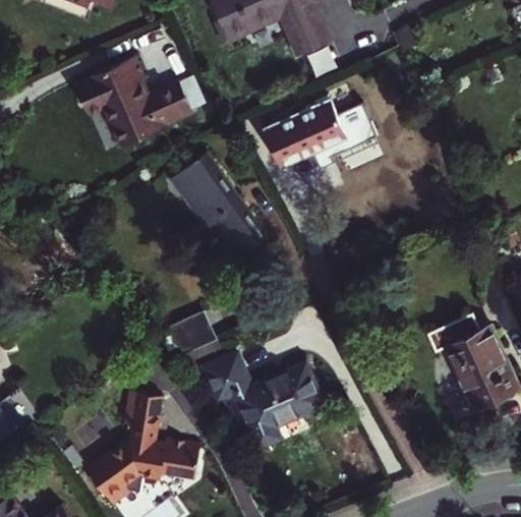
[(299,60),(330,47),(316,16),(312,17),(308,7),(316,3),(315,0),(211,0),(223,26),(248,15),(254,31),(283,18),(288,29),(286,30),(299,60)]
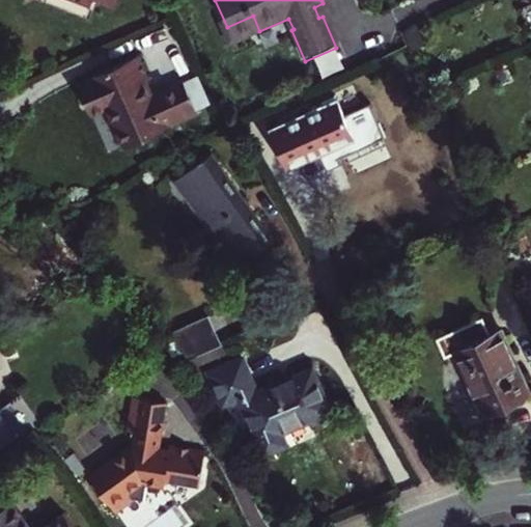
[(530,7),(521,12),(530,34),(530,33),(530,7)]
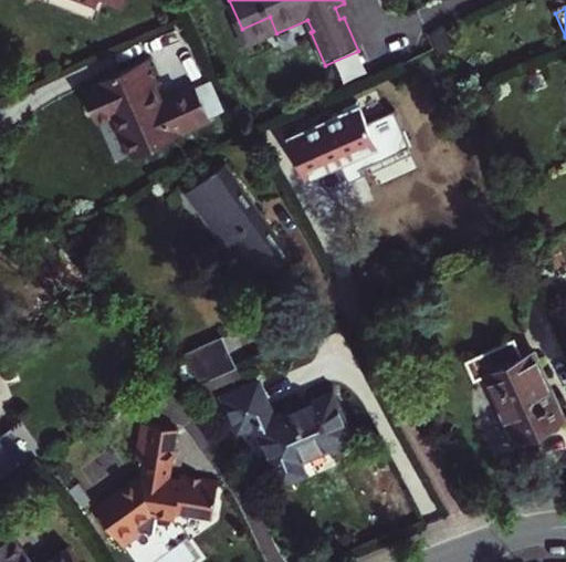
[(270,17),(242,29),(249,45),(276,33),(270,17)]
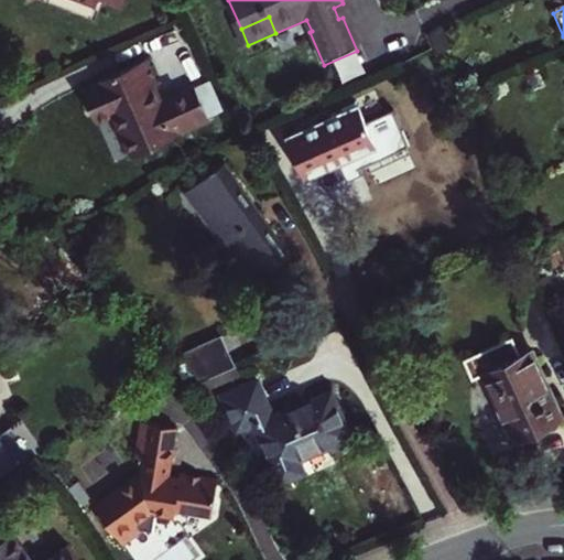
[(429,39),(434,51),(446,45),(441,33),(429,39)]
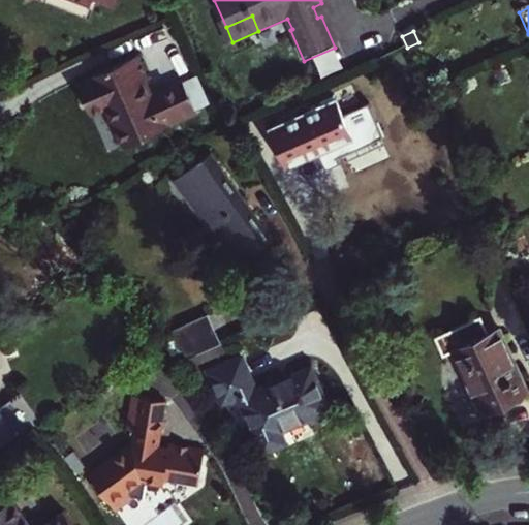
[(109,109),(125,148),(180,123),(179,121),(195,114),(182,84),(151,97),(145,83),(149,81),(139,58),(95,78),(96,80),(80,87),(92,116),(109,109)]
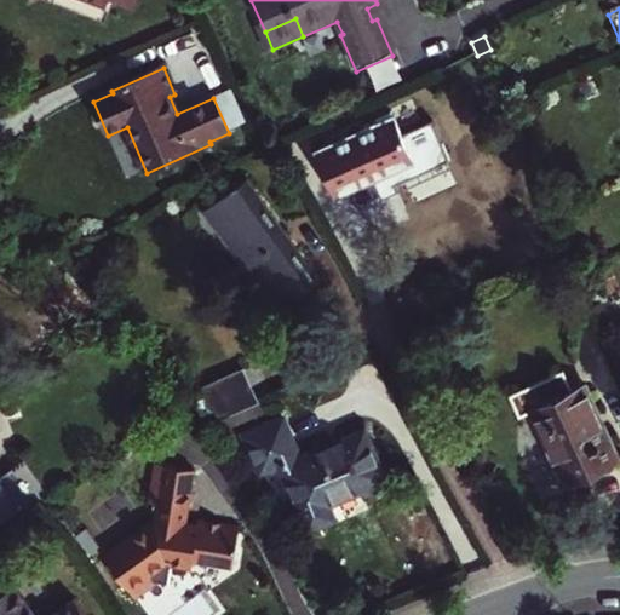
[(395,119),(316,155),(337,200),(415,164),(395,119)]
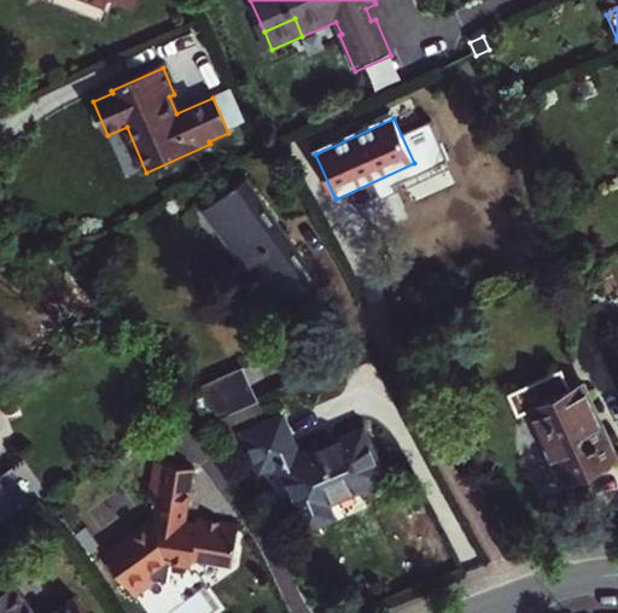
[(209,141),(210,144),(229,135),(228,133),(209,141)]
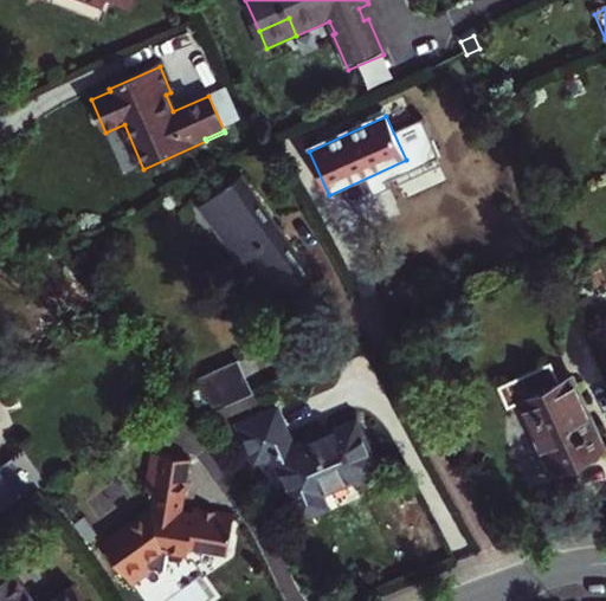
[(244,280),(264,308),(308,276),(239,180),(201,206),(250,277),(244,280)]
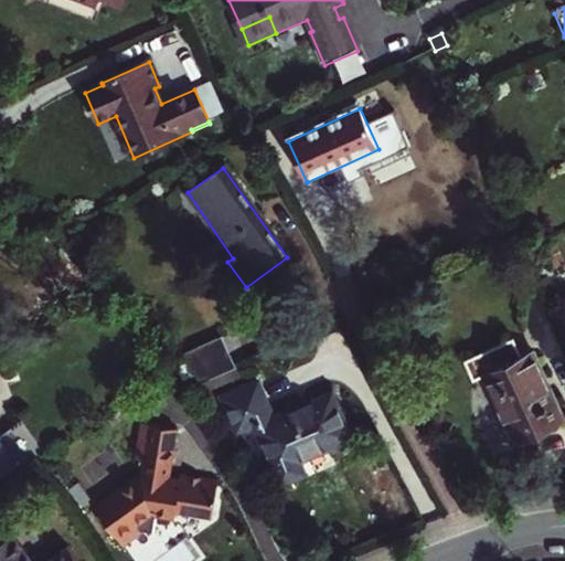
[(473,378),(483,373),(515,443),(564,420),(564,419),(534,351),(522,357),(514,338),(466,360),(473,378)]
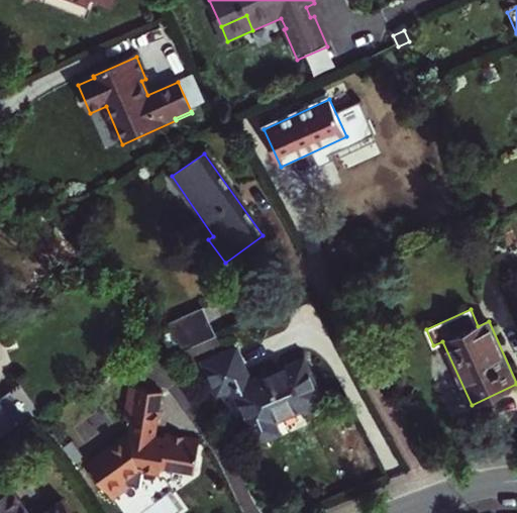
[(201,311),(170,325),(181,351),(213,337),(201,311)]
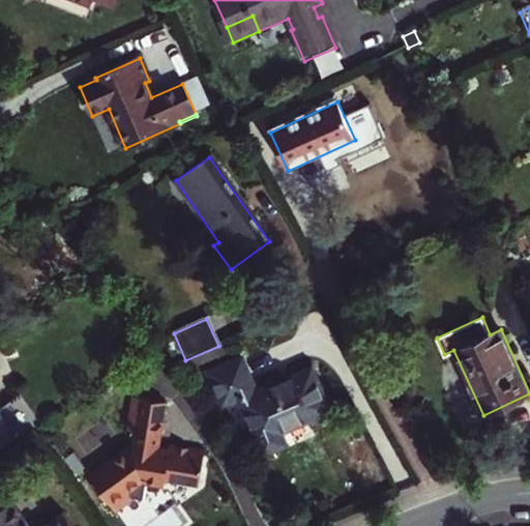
[(282,431),(330,410),(313,367),(256,388),(243,358),(212,372),(226,405),(241,399),(265,455),(287,444),(282,431)]
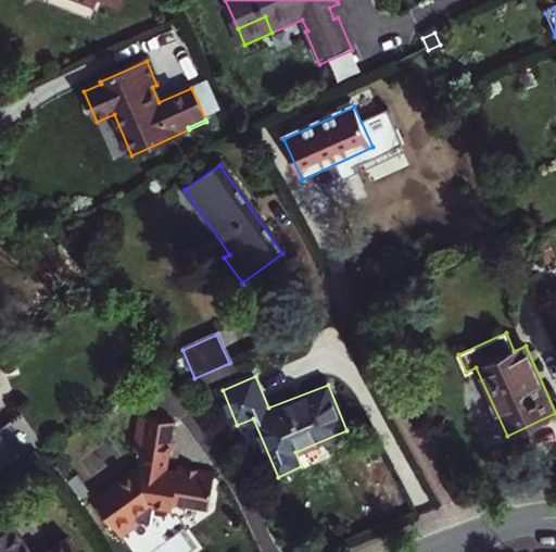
[(153,509),(173,511),(173,505),(209,510),(213,473),(176,468),(175,473),(166,472),(172,423),(139,418),(135,453),(140,454),(138,469),(95,502),(123,538),(141,524),(151,526),(153,509)]
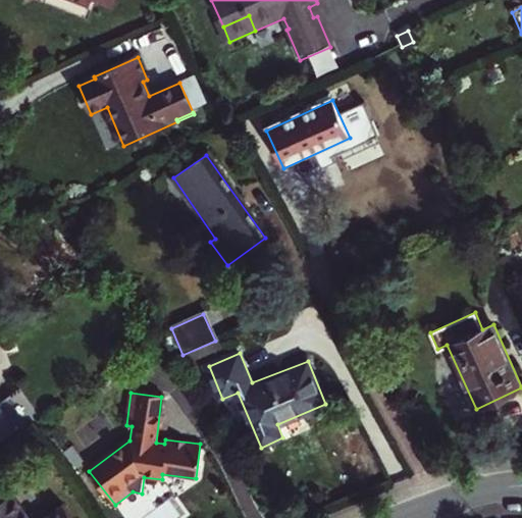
[(0,443),(17,430),(0,407),(0,443)]
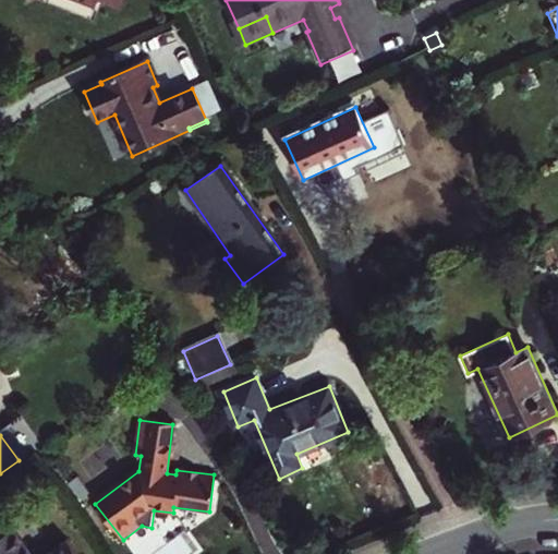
[(74,553),(67,543),(51,553),(28,553),(12,530),(0,538),(0,553),(74,553)]
